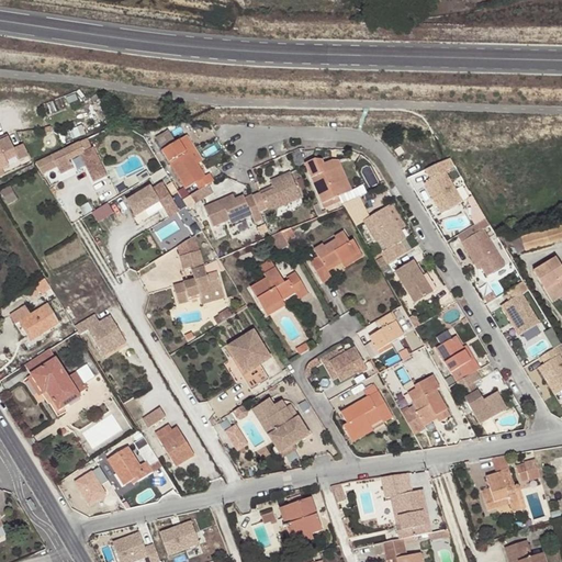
[(160,143),(173,135),(170,128),(157,136),(160,143)]
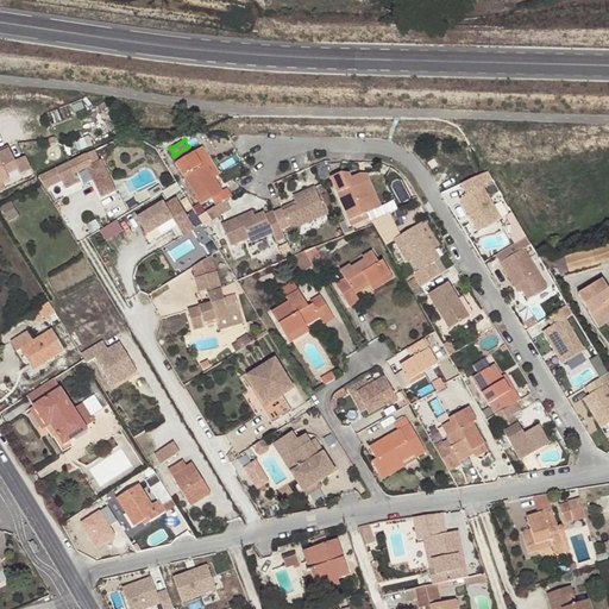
[(0,186),(11,181),(8,176),(19,170),(22,176),(31,171),(25,159),(17,163),(10,149),(0,152),(0,186)]
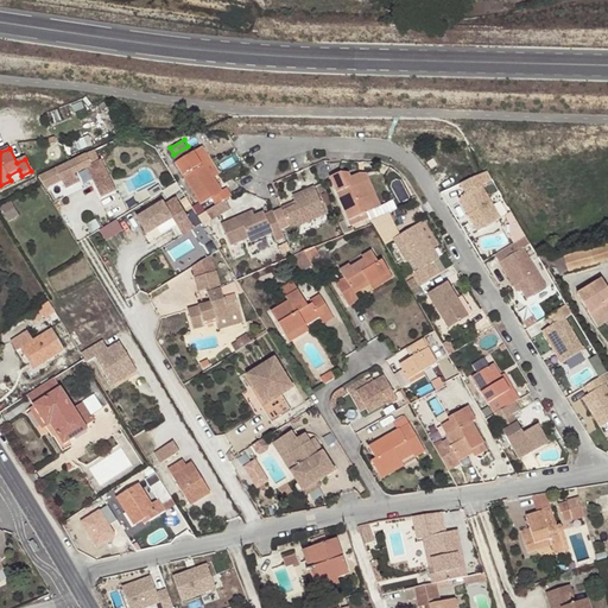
[(183,178),(202,166),(195,153),(176,165),(183,178)]
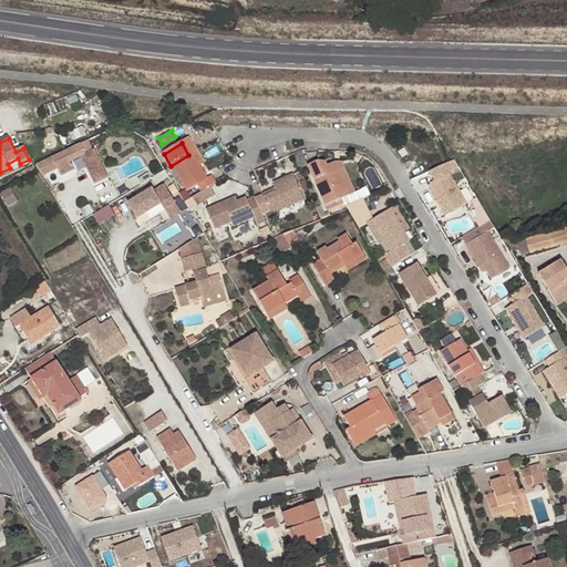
[(86,154),(81,144),(38,165),(43,176),(58,168),(61,176),(74,169),(70,163),(82,157),(86,154)]
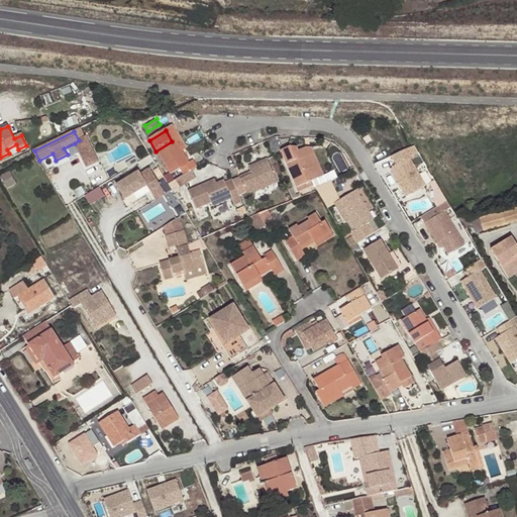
[(364,136),(367,142),(373,138),(370,133),(364,136)]
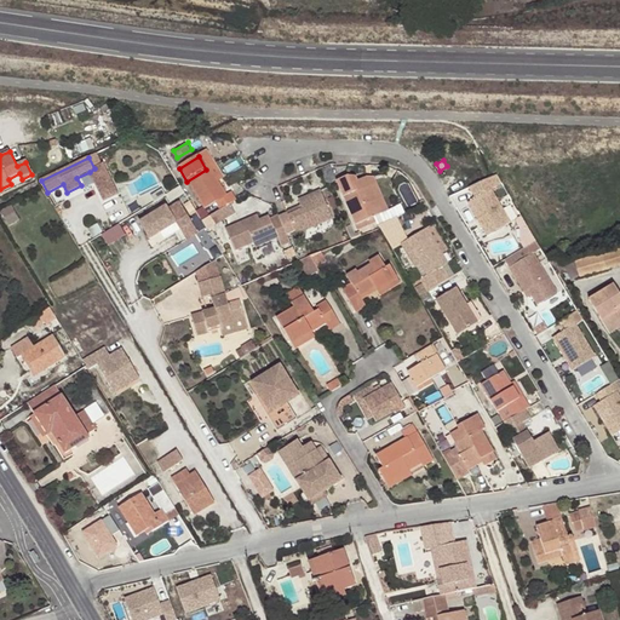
[(208,167),(218,183),(224,178),(214,164),(208,167)]
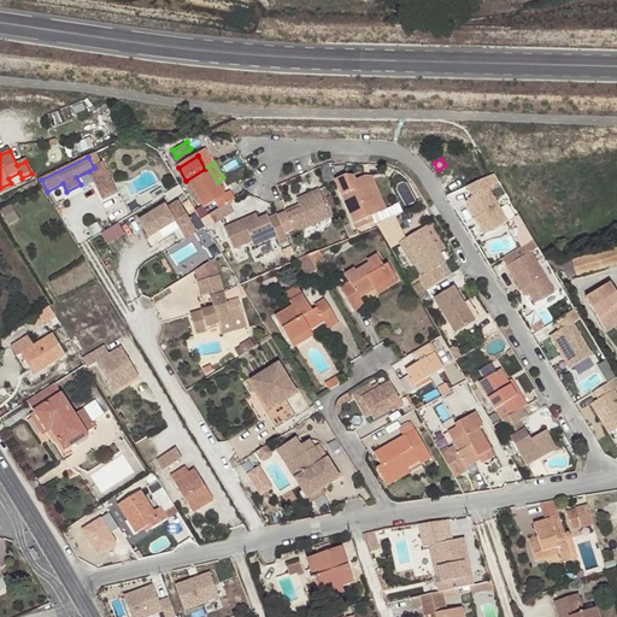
[(94,168),(89,171),(104,200),(117,194),(103,164),(94,168)]
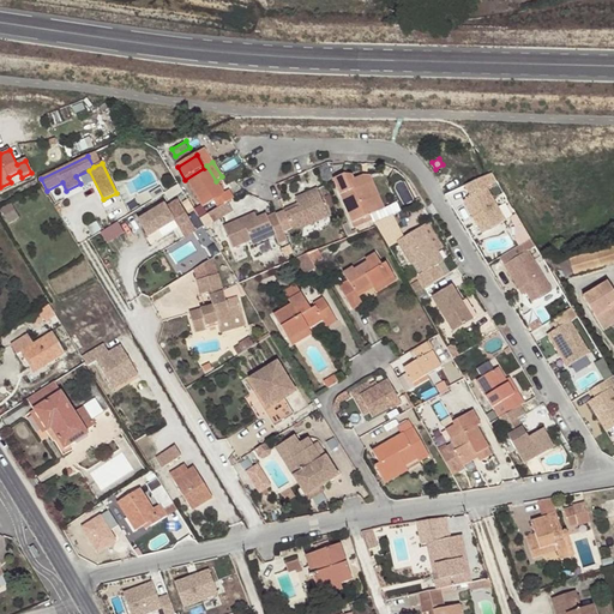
[(194,194),(216,181),(206,166),(204,168),(185,180),(194,194)]
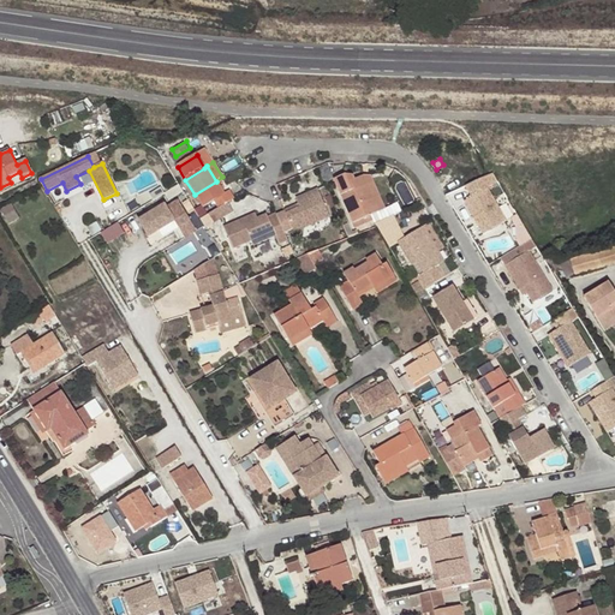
[(378,212),(363,174),(354,179),(353,174),(346,174),(334,179),(352,222),(378,212)]
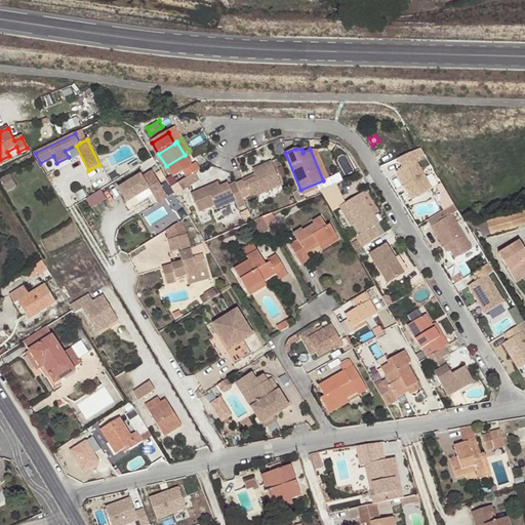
[(312,149),(310,149),(323,180),(328,178),(317,150),(312,149)]
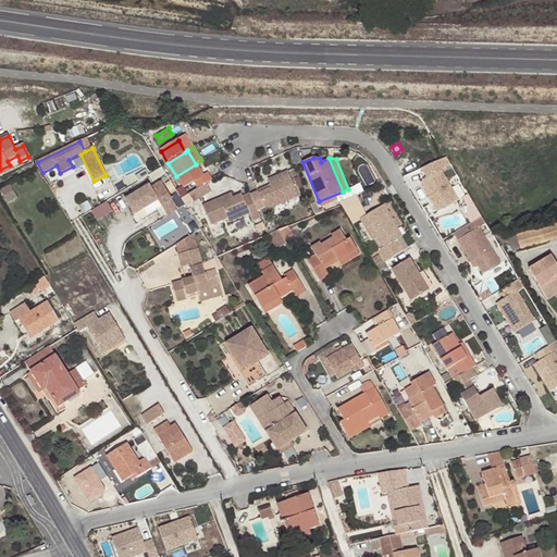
[(446,158),(421,168),(425,178),(419,182),(432,213),(454,205),(441,173),(452,169),(446,158)]
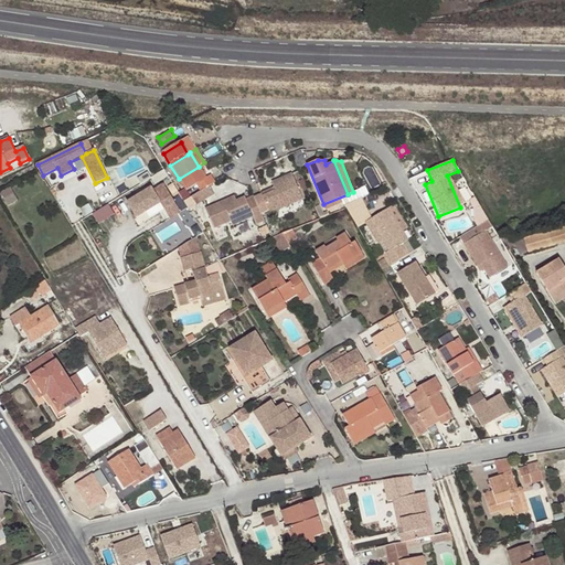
[(206,179),(199,167),(179,179),(188,192),(196,185),(201,192),(215,183),(211,177),(206,179)]
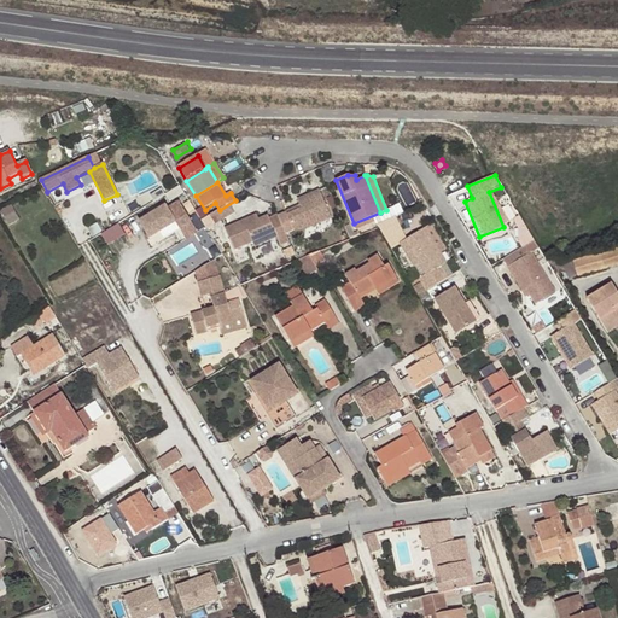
[(290,211),(280,216),(289,234),(296,231),(297,233),(334,217),(321,188),(299,198),(303,208),(291,214),(290,211)]
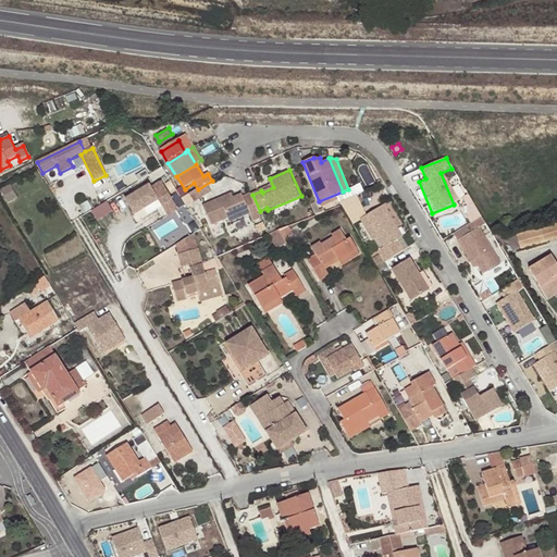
[(149,186),(125,200),(133,212),(141,207),(144,210),(159,200),(168,215),(178,209),(161,182),(151,188),(149,186)]
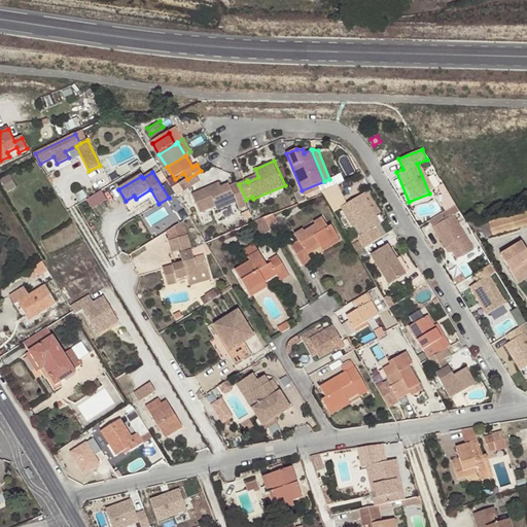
[(246,200),(239,184),(232,187),(231,184),(222,188),(217,190),(215,186),(194,197),(202,214),(217,207),(219,211),(238,203),(241,210),(249,206),(246,200)]
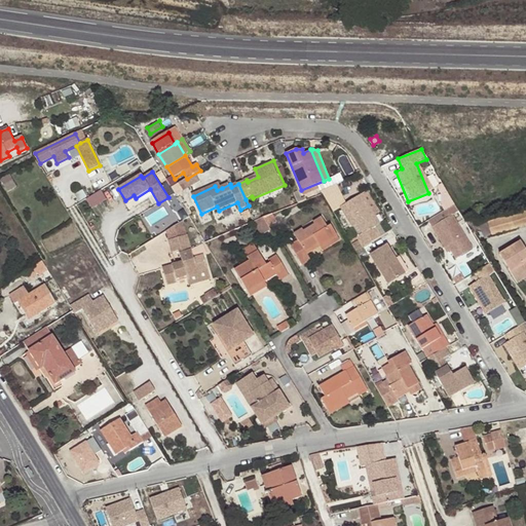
[(87,197),(92,207),(107,197),(102,189),(87,197)]
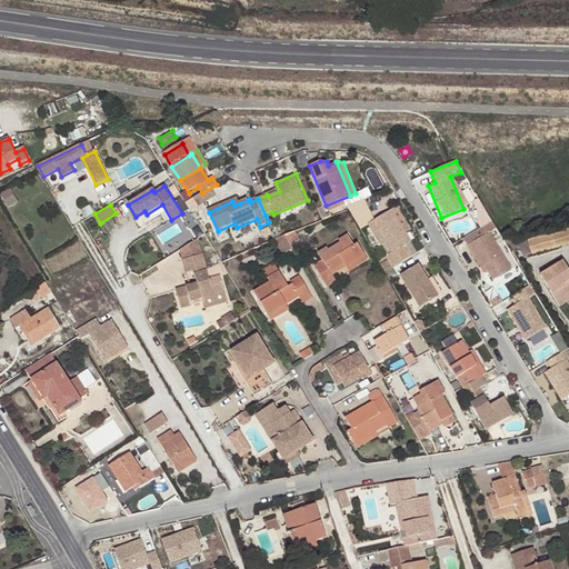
[(395,268),(413,256),(407,245),(412,241),(392,209),(373,220),(387,242),(393,253),(388,257),(395,268)]
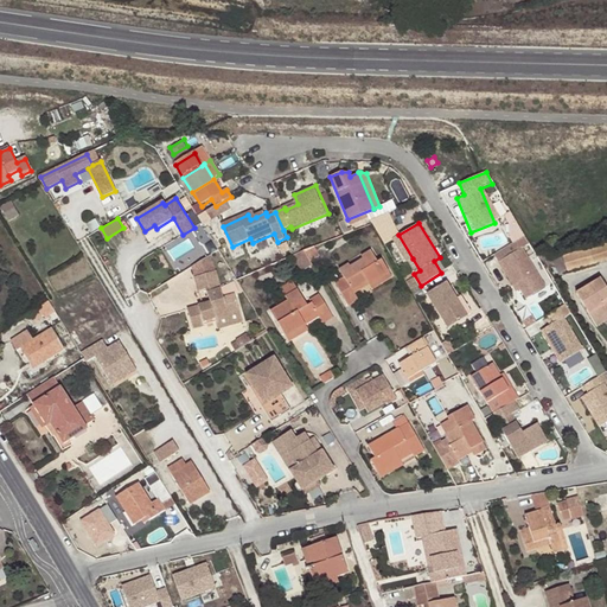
[(413,259),(398,235),(394,238),(408,261),(413,259)]
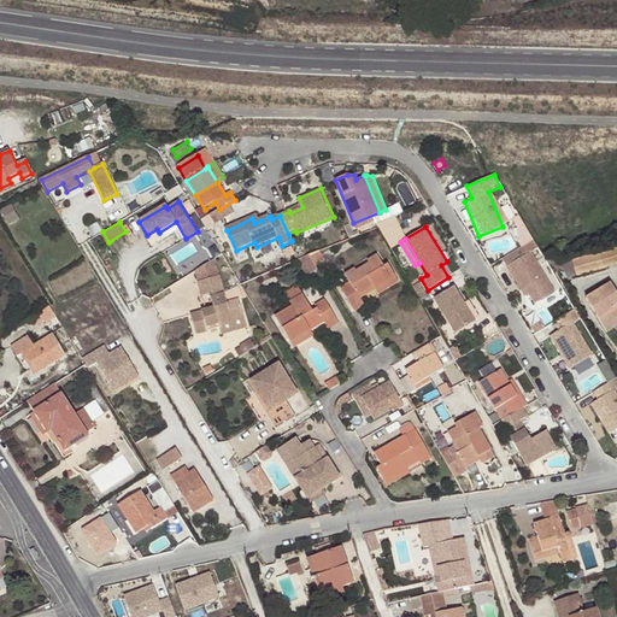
[(530,252),(506,265),(519,291),(524,289),(527,294),(532,304),(552,293),(530,252)]
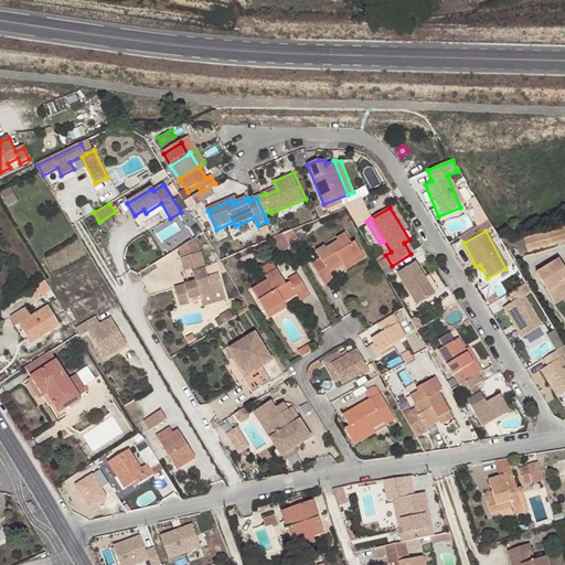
[(564,244),(564,231),(548,234),(551,248),(564,244)]
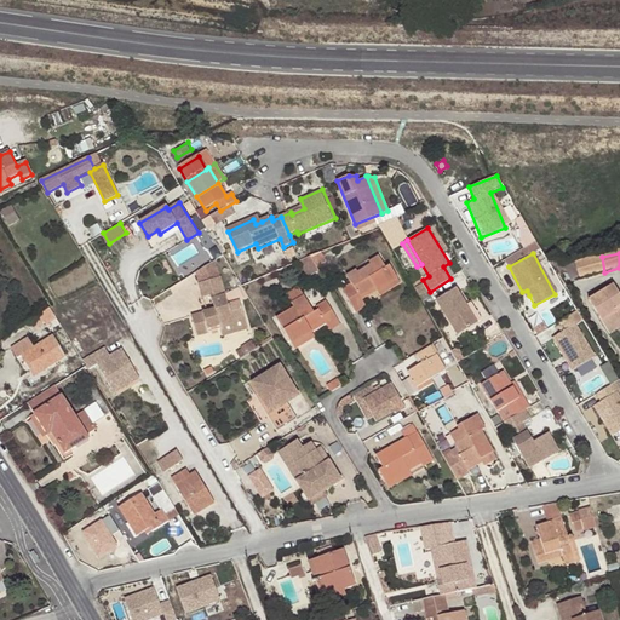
[(378,291),(397,279),(390,265),(386,268),(379,256),(369,262),(372,265),(359,273),(357,269),(346,276),(351,283),(343,290),(357,313),(367,306),(361,298),(377,288),(378,291)]
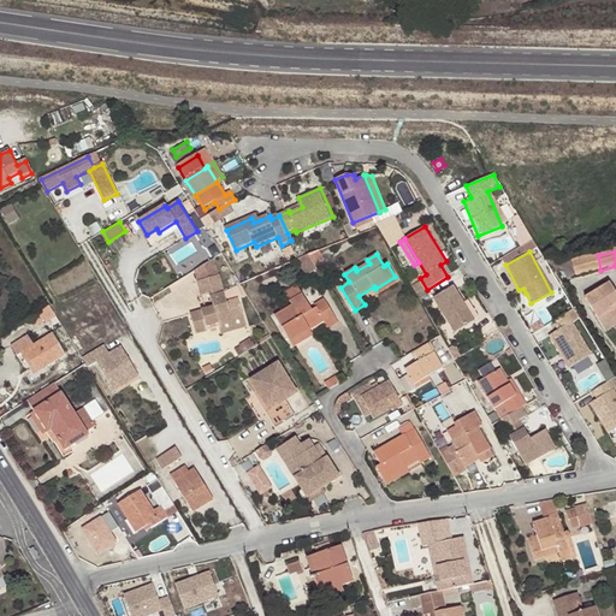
[(573,277),(600,271),(598,255),(572,260),(573,277)]
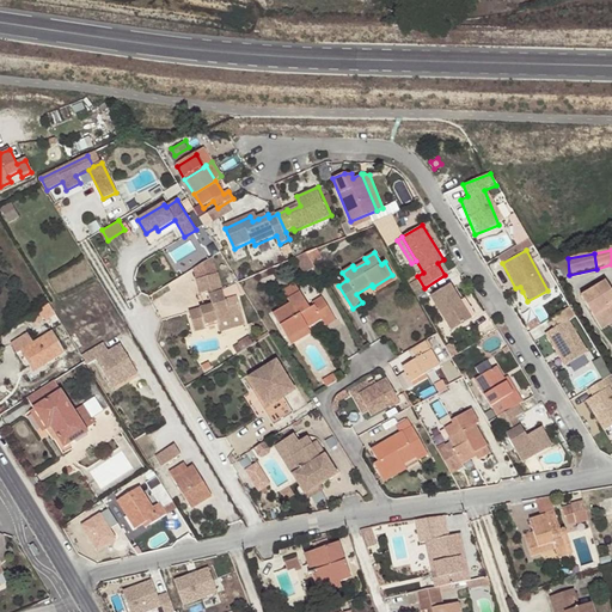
[(191,270),(194,277),(214,271),(210,258),(191,270)]
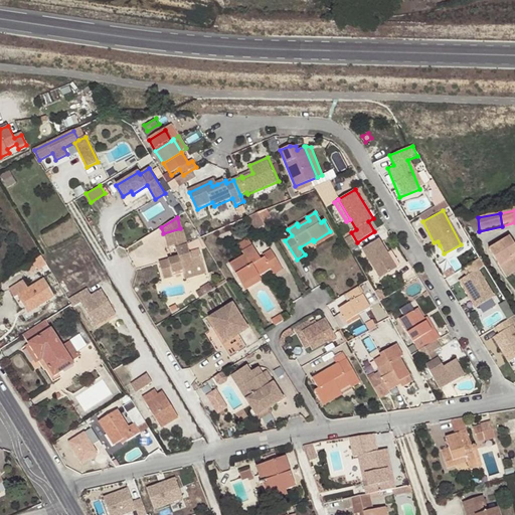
[(180,228),(163,233),(167,246),(173,244),(177,255),(157,263),(163,280),(182,273),(181,271),(190,267),(190,266),(202,261),(198,248),(188,251),(180,228)]
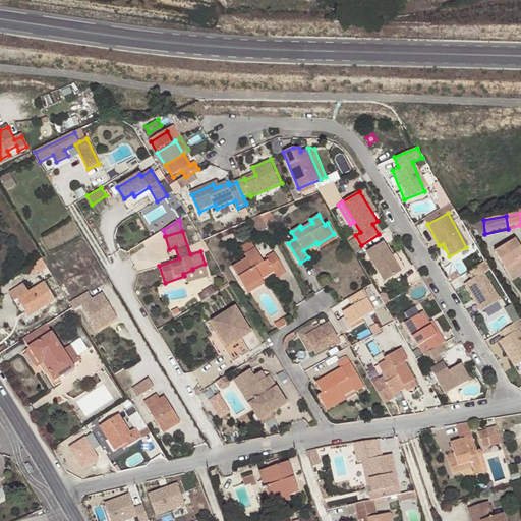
[(337,238),(334,234),(317,244),(321,249),(337,238)]
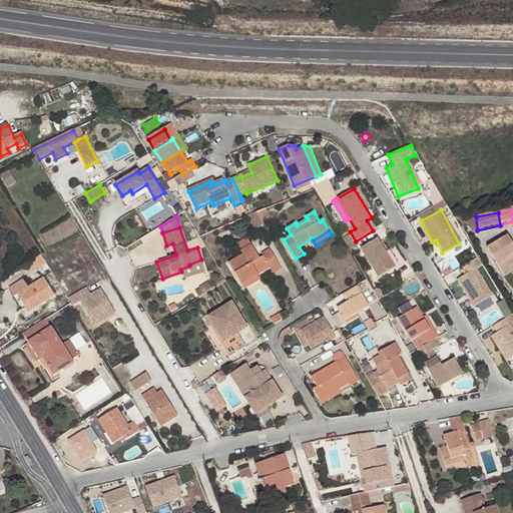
[(510,268),(512,265),(512,242),(509,235),(488,248),(505,276),(512,272),(510,268)]
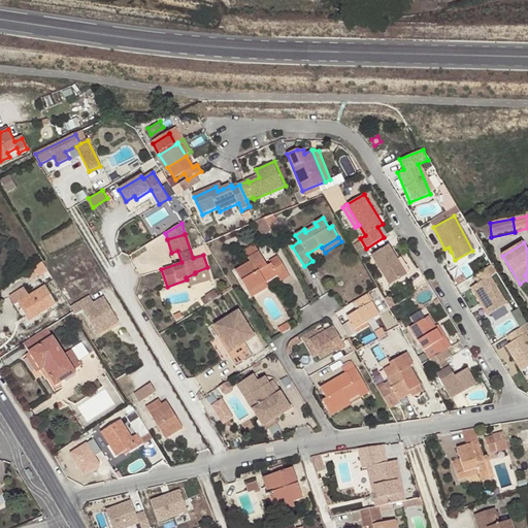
[(407,275),(397,259),(389,245),(372,256),(391,287),(407,275)]
